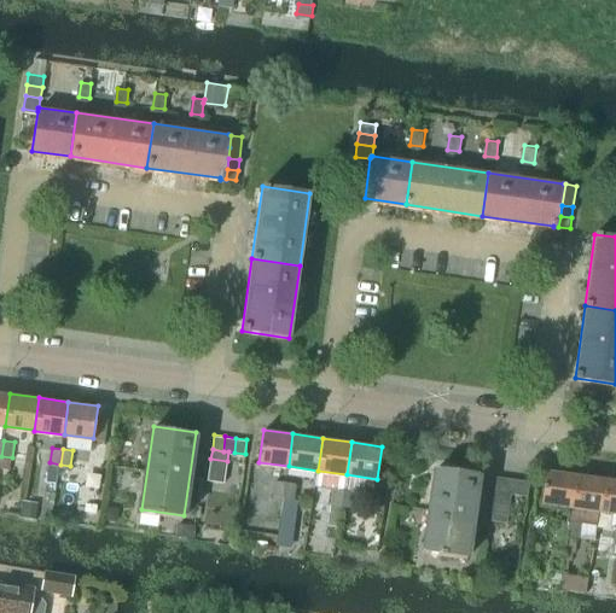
[(3,456),(1,466),(11,467),(12,457),(3,456)]
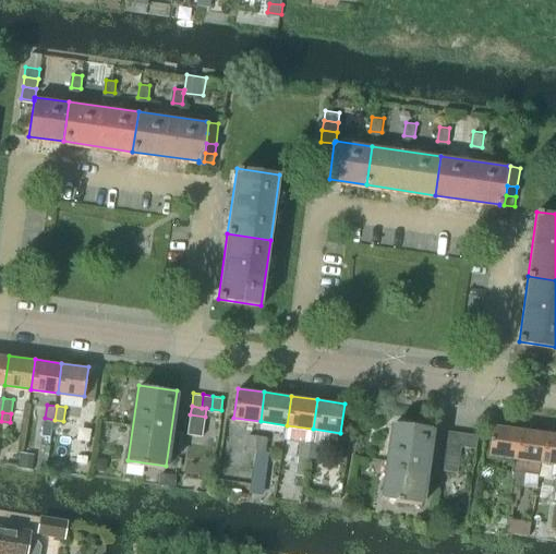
[(190,414),(189,423),(203,425),(205,417),(190,414)]
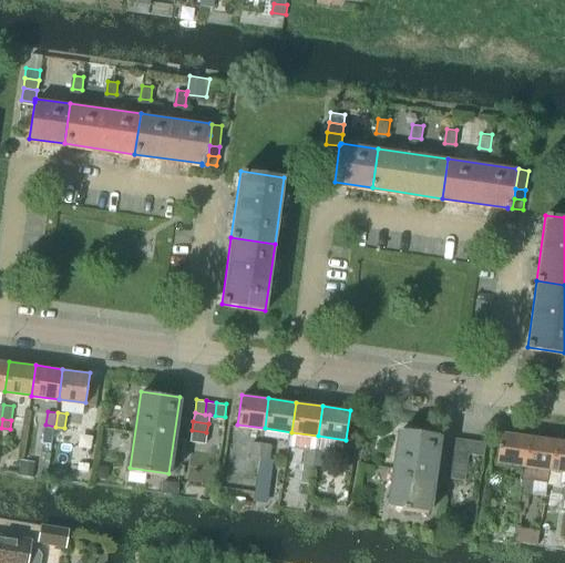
[(390,507),(429,511),(439,433),(400,428),(390,507)]
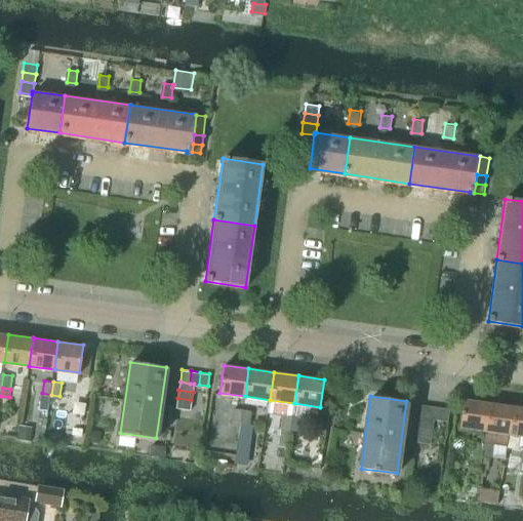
[(177,398),(176,406),(190,408),(191,400),(177,398)]
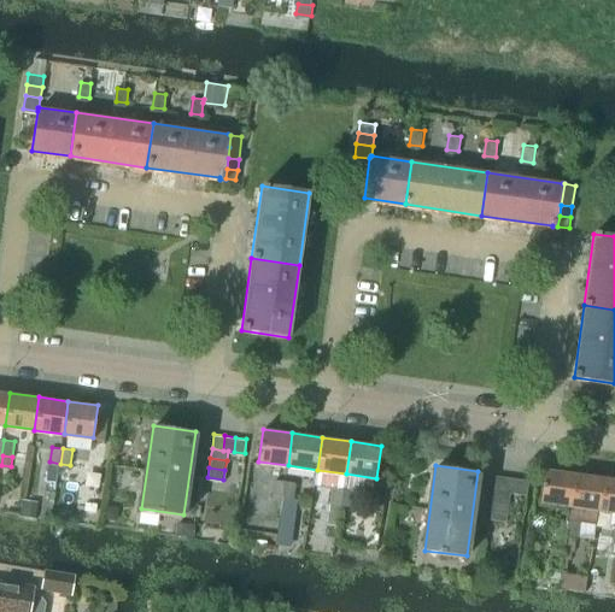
[(542,501),(570,506),(575,474),(545,470),(542,501)]
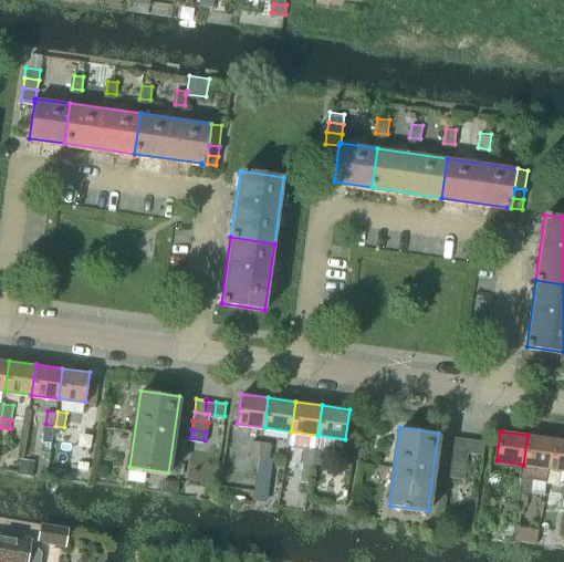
[(456,435),(453,449),(463,450),(466,437),(456,435)]
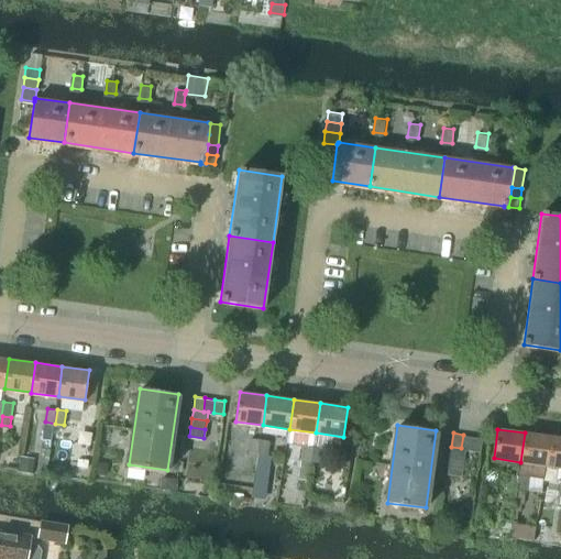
[(525,433),(520,462),(523,462),(520,475),(518,489),(528,491),(531,463),(547,466),(551,437),(525,433)]
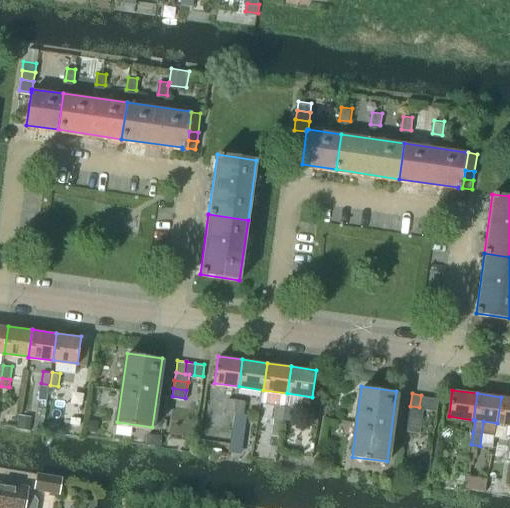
[(419,407),(424,407),(428,408),(430,396),(421,395),(419,407)]
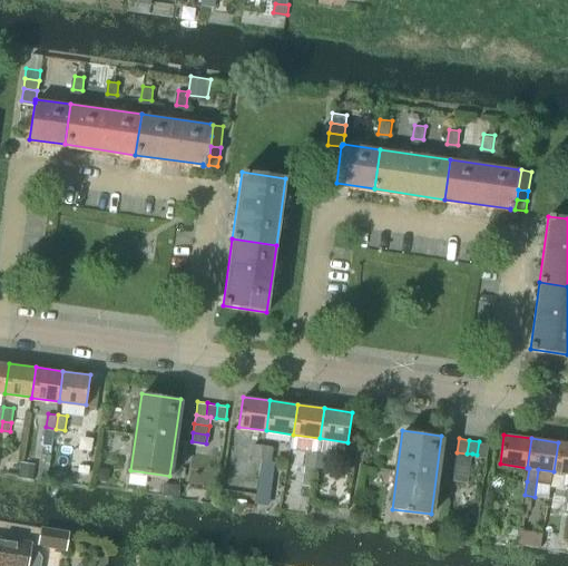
[(254,441),(252,456),(263,458),(265,442),(254,441)]
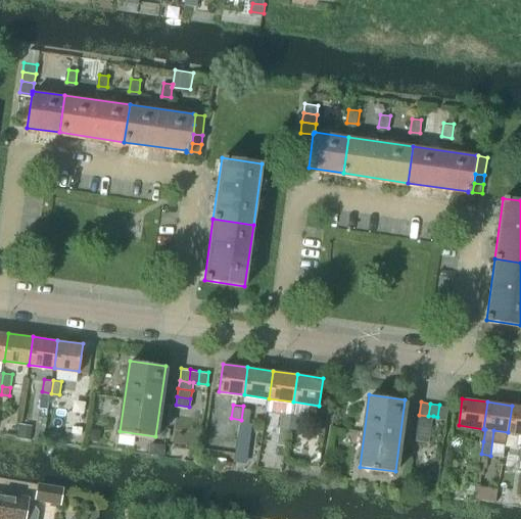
[(439,405),(437,417),(446,418),(448,406),(439,405)]
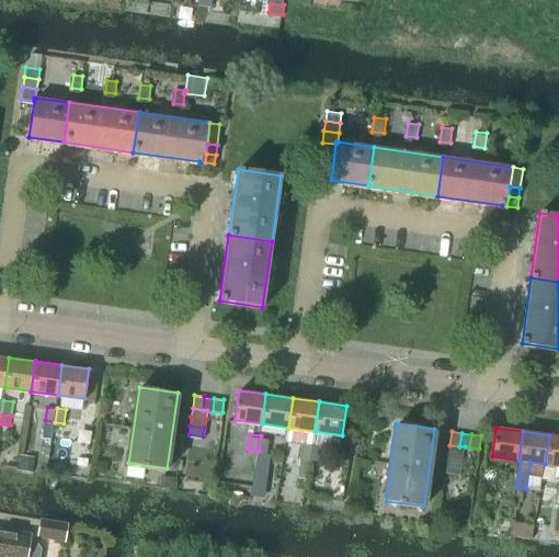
[(261,435),(259,451),(270,452),(271,438),(261,435)]
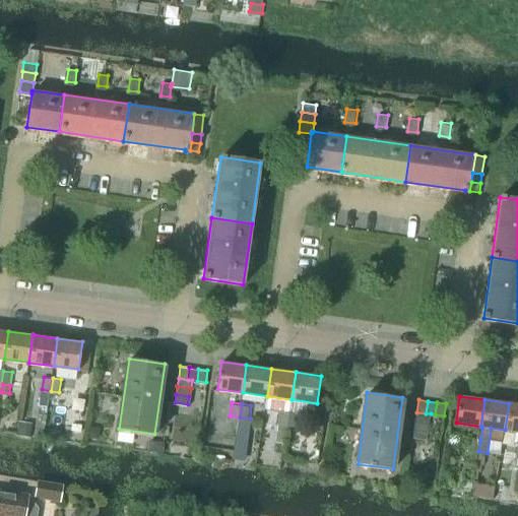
[(517,404),(509,403),(505,430),(517,432),(517,404)]
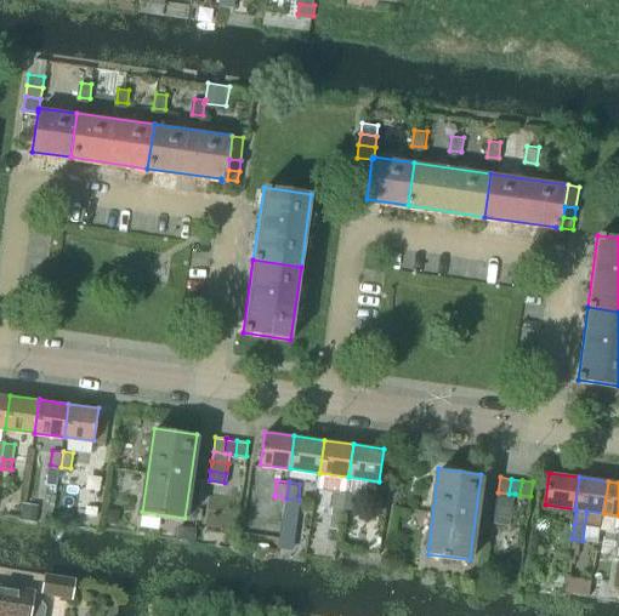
[(335,489),(334,505),(345,506),(346,490),(335,489)]
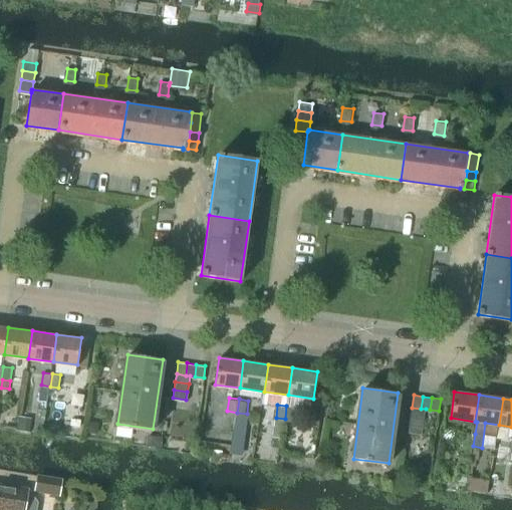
[(286,406),(285,419),(295,420),(296,407),(286,406)]
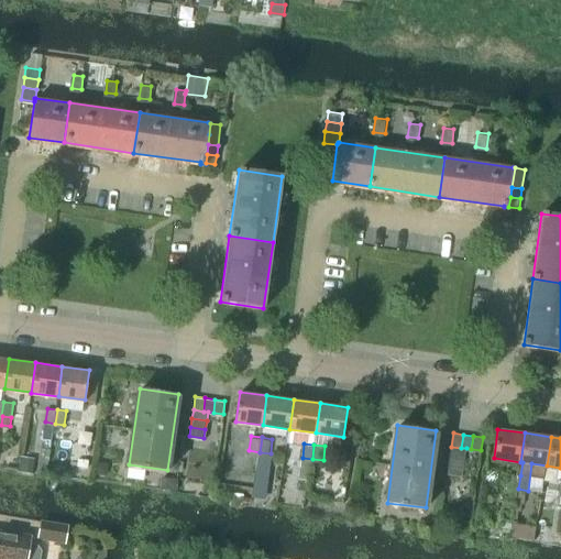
[(451,447),(450,455),(465,457),(466,448),(461,448),(451,447)]
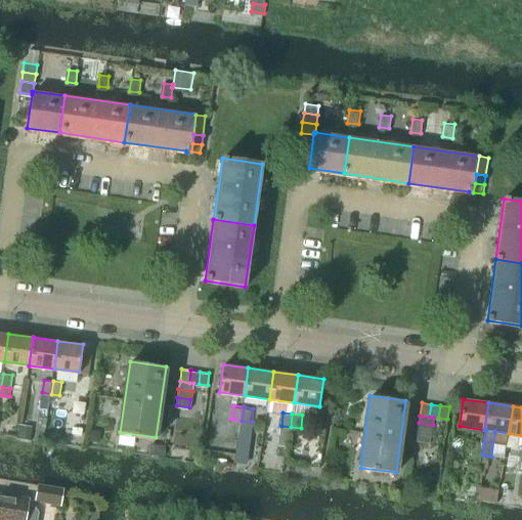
[(419,423),(418,431),(432,433),(433,425),(419,423)]
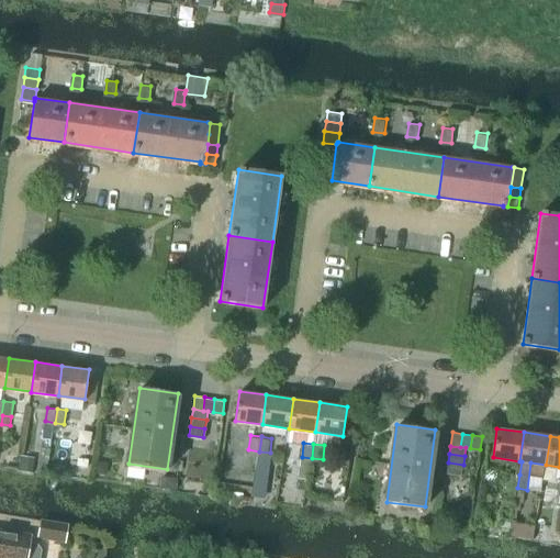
[(34,457),(22,456),(21,456),(20,469),(21,469),(32,470),(34,457)]
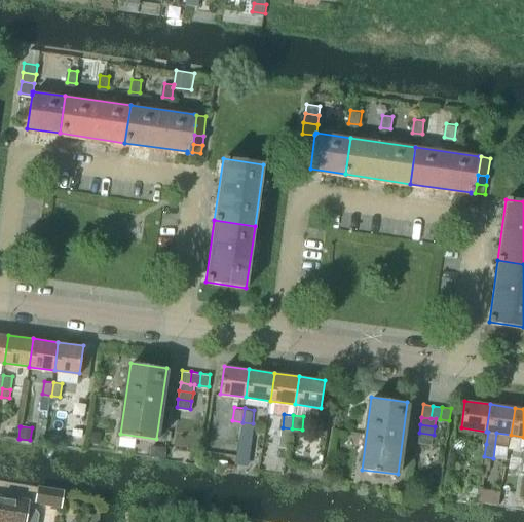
[(418,441),(433,443),(434,435),(419,433),(418,441)]
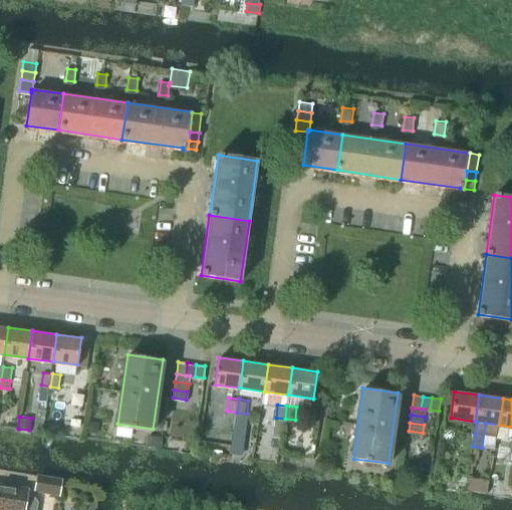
[(463,445),(473,446),(475,434),(465,432),(463,445)]
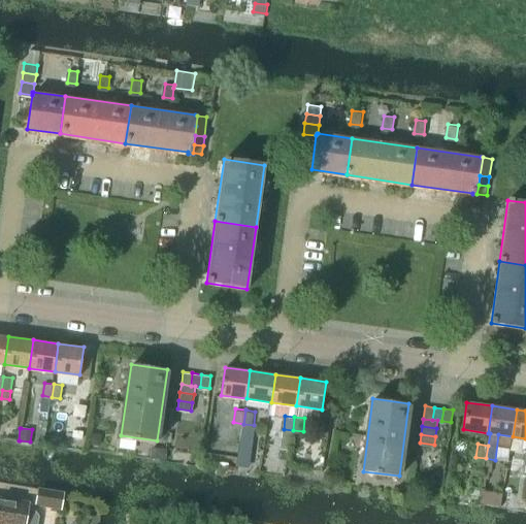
[(153,456),(166,458),(167,447),(154,446),(153,456)]
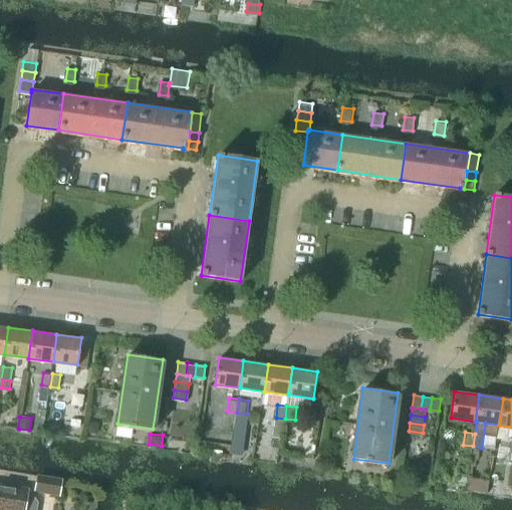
[(460,444),(457,464),(470,466),(473,446),(463,445),(460,444)]
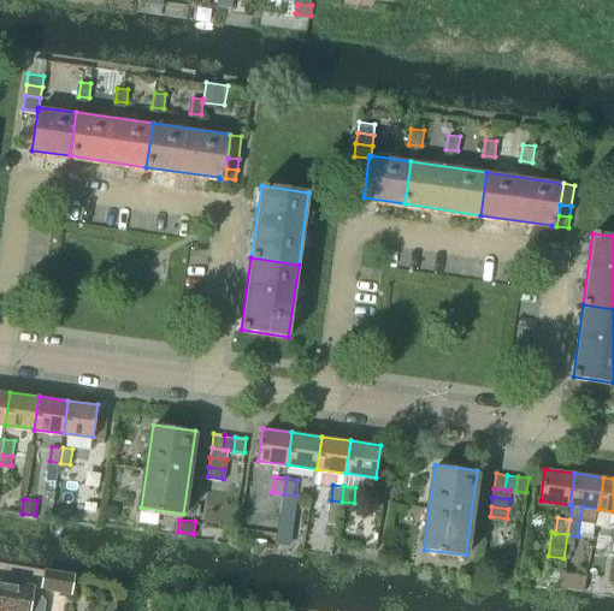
[(72,591),(74,577),(75,571),(46,567),(43,586),(72,591)]
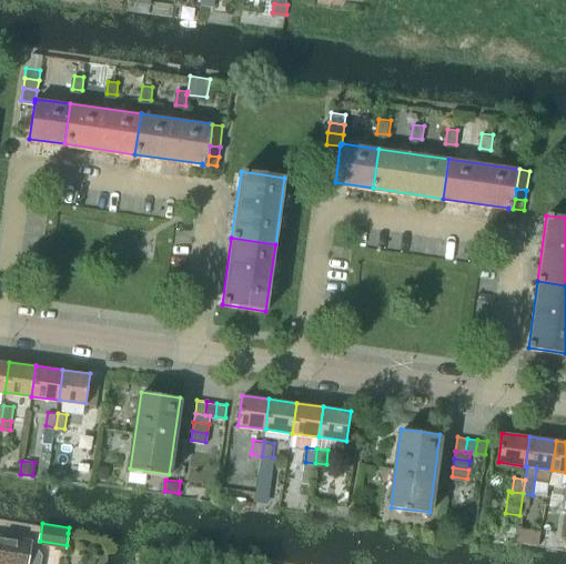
[(0,563),(41,563),(43,554),(39,550),(30,547),(31,539),(29,539),(29,540),(1,534),(0,533),(0,563)]
